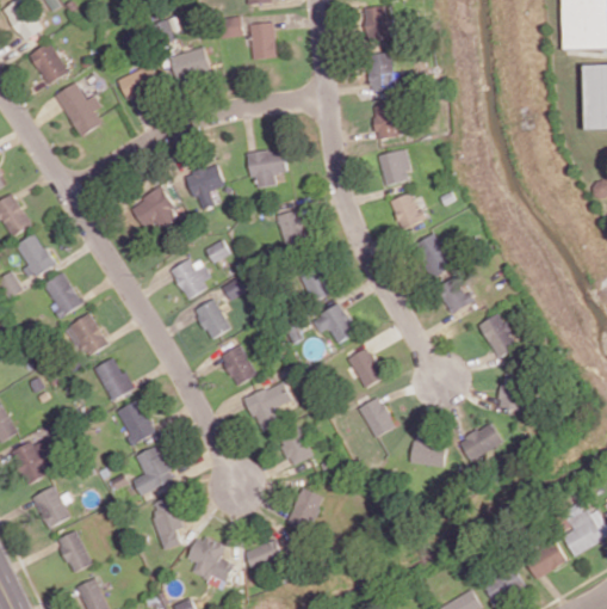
[(38,31),(23,0),(17,0),(2,8),(19,42),(38,31)]
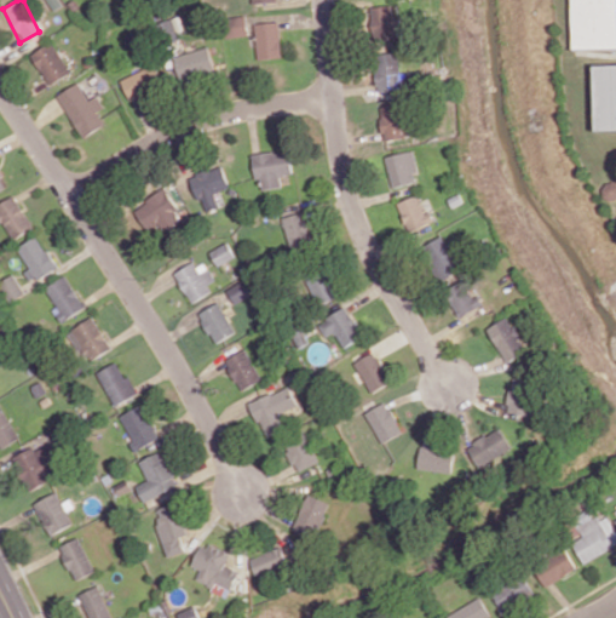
[(615,49),(615,0),(569,0),(571,51),(615,49)]
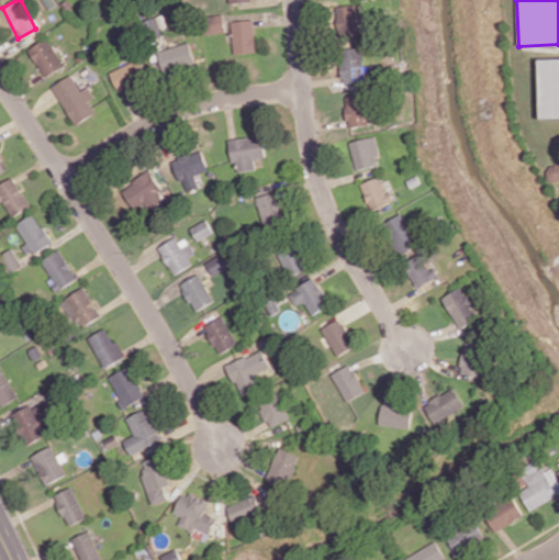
[(359,32),(355,6),(333,9),(337,36),(359,32)]
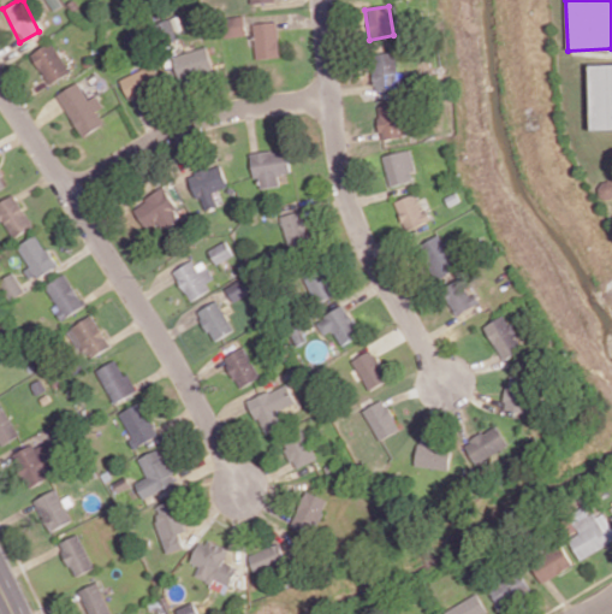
[(244,37),(242,18),(225,19),(227,39),(244,37)]
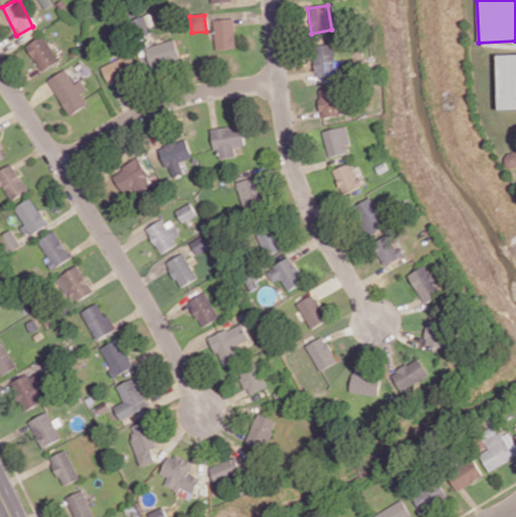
[(232,20),(212,20),(213,51),(233,51),(232,20)]
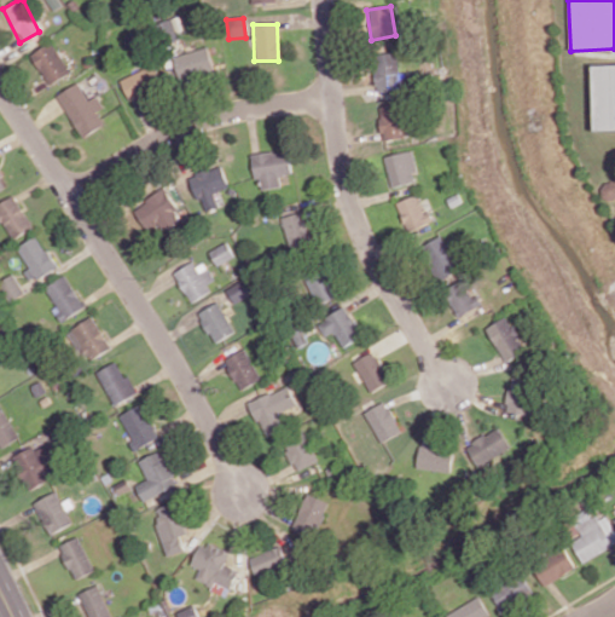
[(45,87),(67,76),(51,44),(29,55),(45,87)]
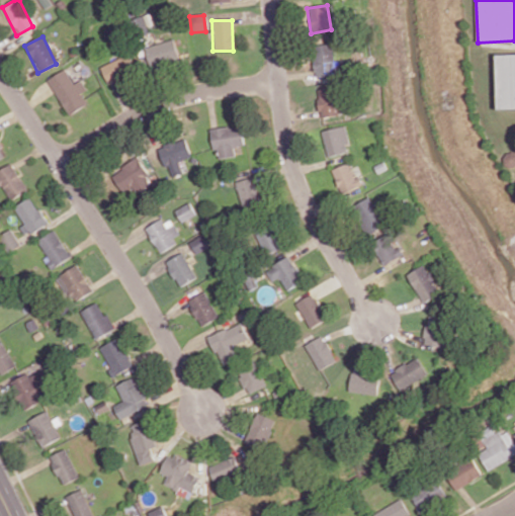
[(176,62),(173,41),(144,48),(147,67),(176,62)]
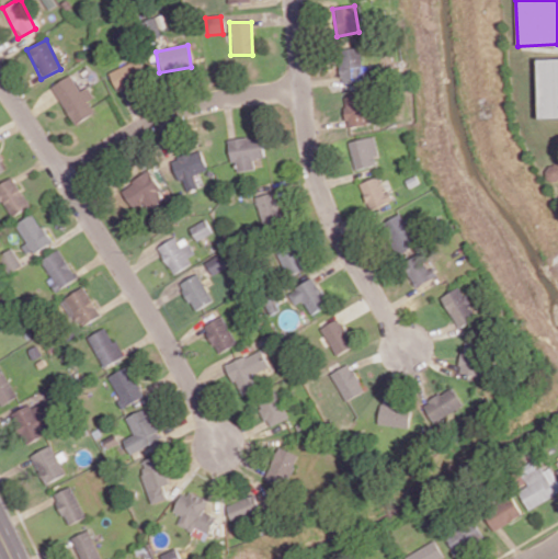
[(361,80),(359,49),(337,50),(339,81),(361,80)]
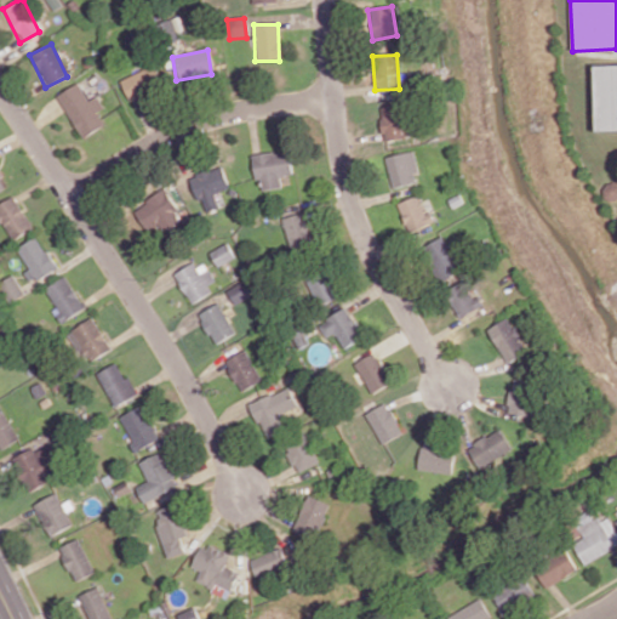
[(129,104),(166,86),(155,64),(118,81),(129,104)]
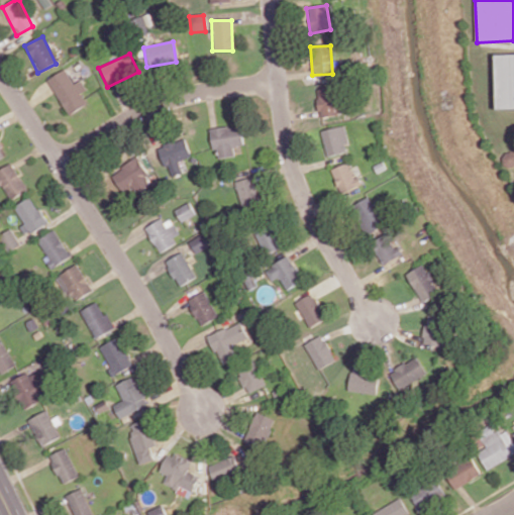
[(513,55),(493,56),(494,110),(513,109),(513,55)]
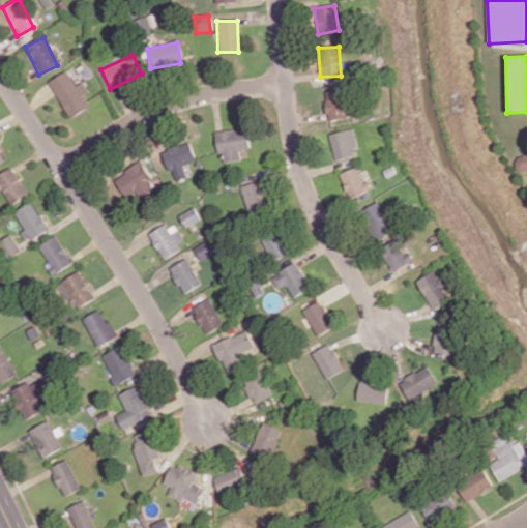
[(80,97),(86,93),(80,84),(74,87),(63,71),(46,84),(69,119),(87,108),(80,97)]
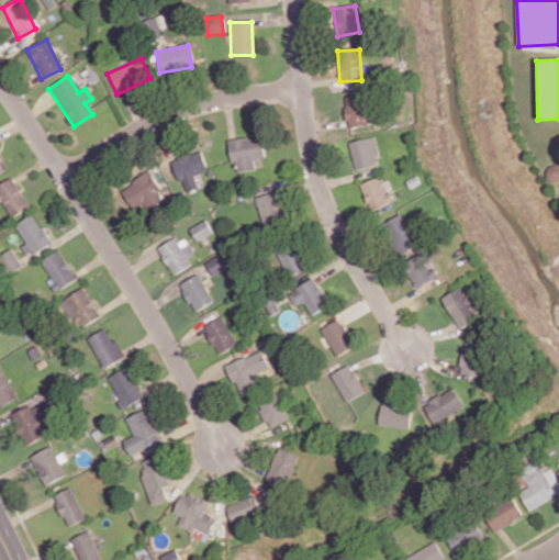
[(345,97),(344,127),(367,129),(368,97),(345,97)]
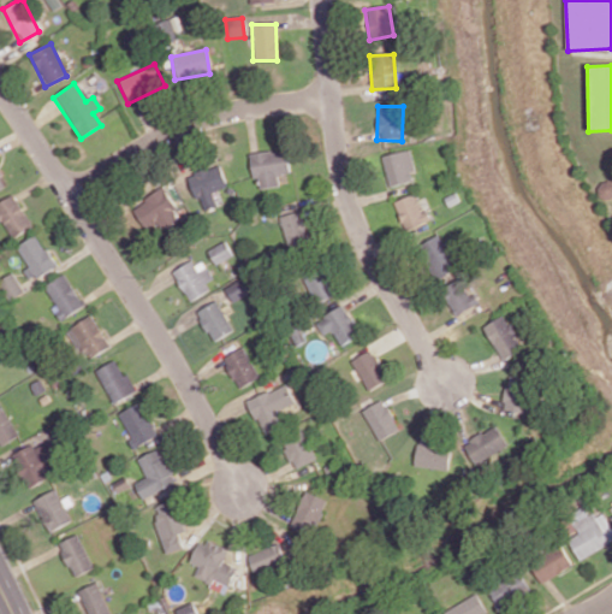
[(287,173),(285,151),(248,154),(250,181),(256,179),(257,190),(277,188),(275,176),(287,173)]
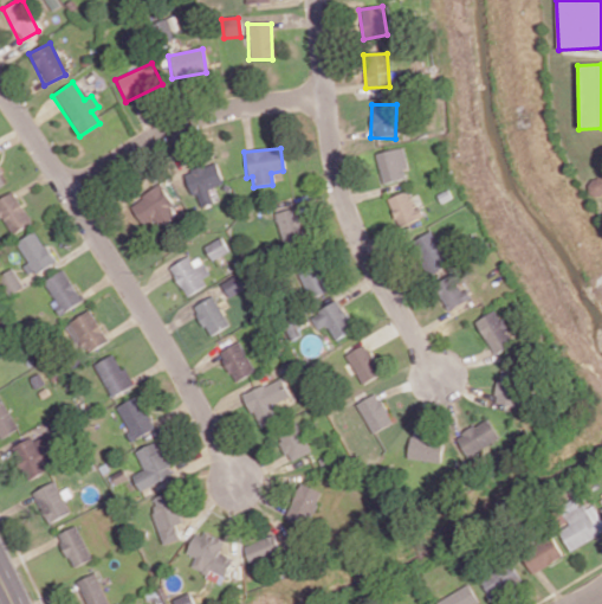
[(374,155),(382,185),(408,178),(400,148),(374,155)]
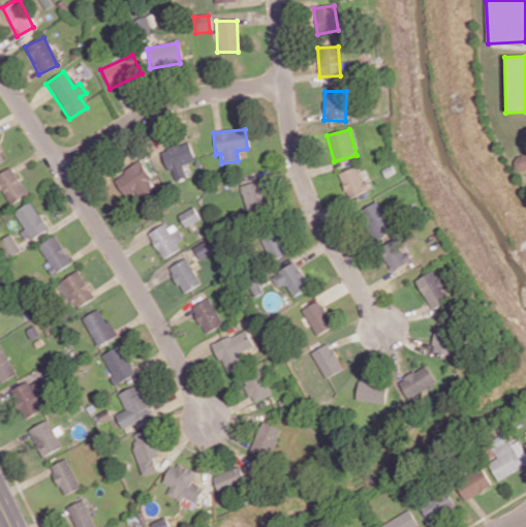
[(173,181),(187,177),(184,164),(192,162),(187,143),(159,151),(165,173),(171,172),(173,181)]
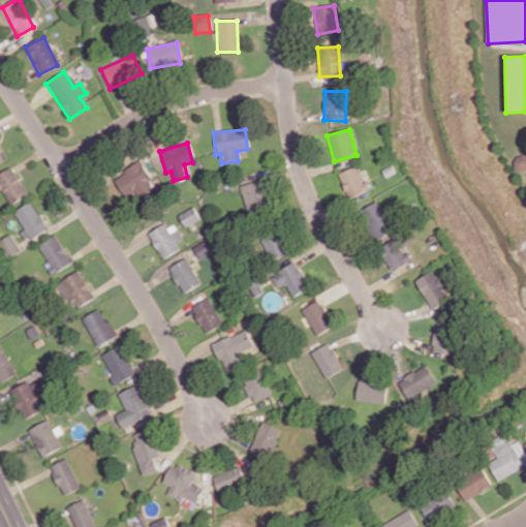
[(338,174),(346,198),(365,192),(358,167),(338,174)]
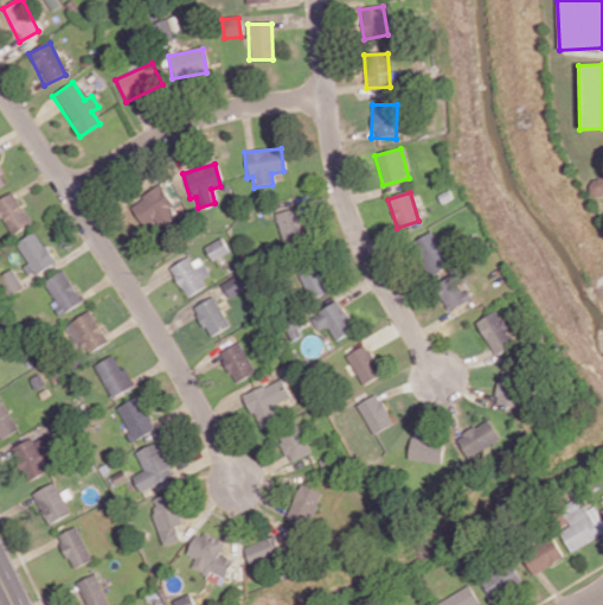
[(0,221),(10,236),(30,224),(11,193),(0,199),(0,221)]
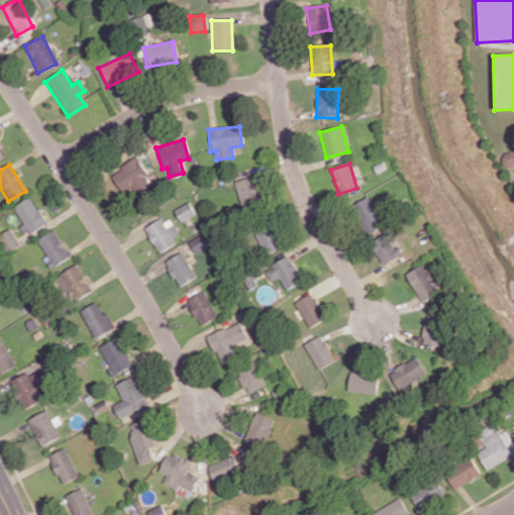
[(240,210),(259,205),(250,178),(232,183),(240,210)]
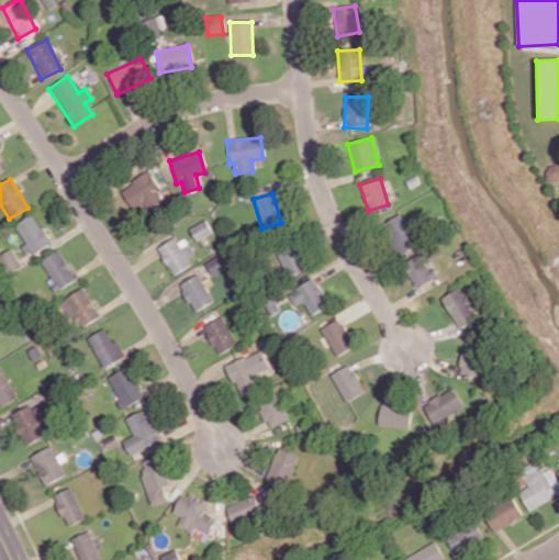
[(28,256),(48,245),(32,215),(12,226),(28,256)]
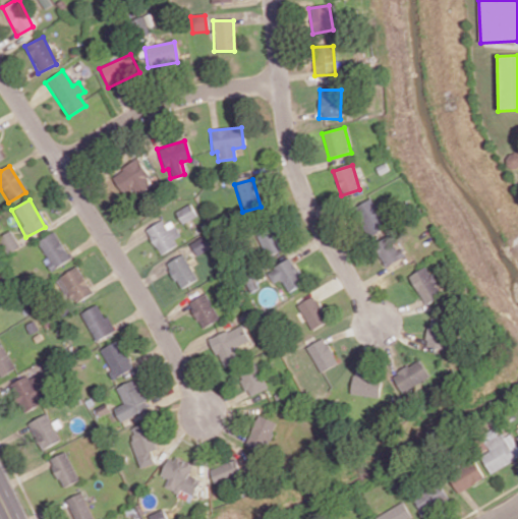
[(354,207),(368,241),(387,234),(371,199),(354,207)]
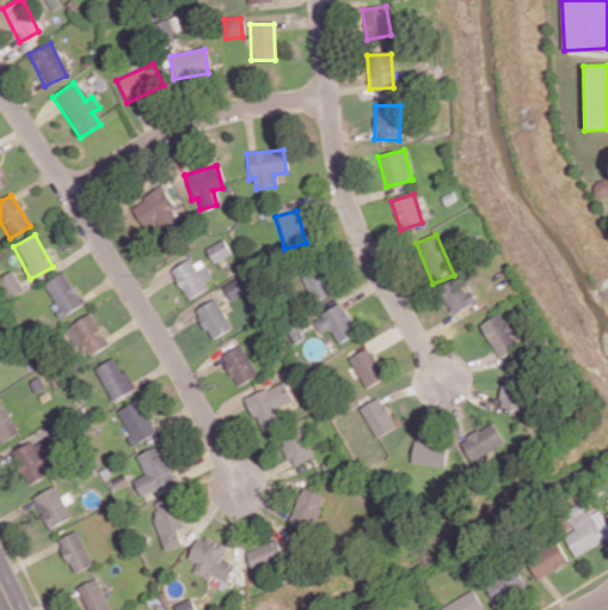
[(204,249),(212,266),(229,257),(222,241),(204,249)]
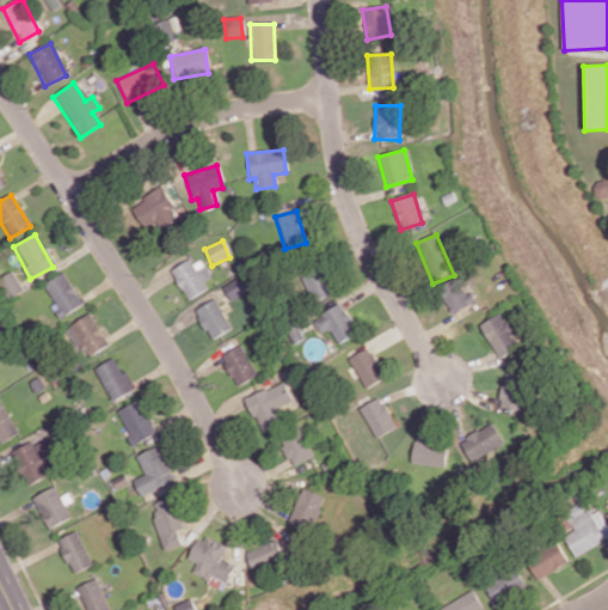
[(202,282),(209,279),(196,257),(170,273),(186,302),(206,290),(202,282)]
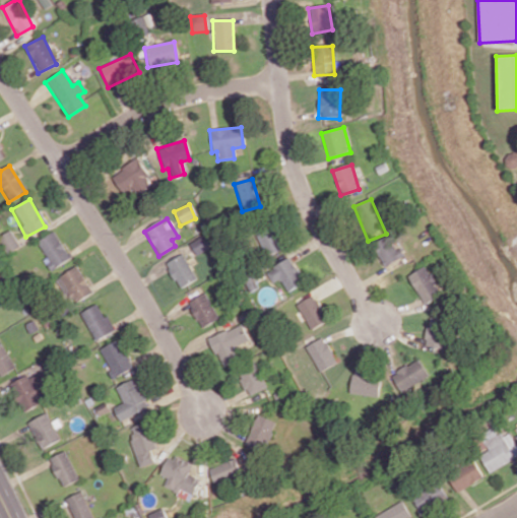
[(279,251),(272,228),(255,232),(261,256),(279,251)]
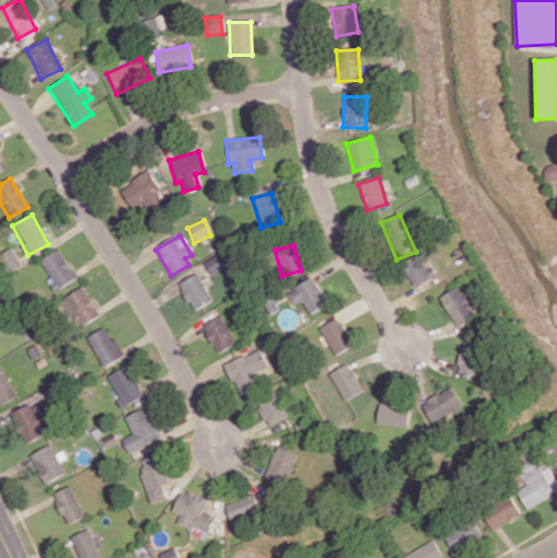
[(20,268),(11,248),(0,254),(0,265),(4,275),(20,268)]
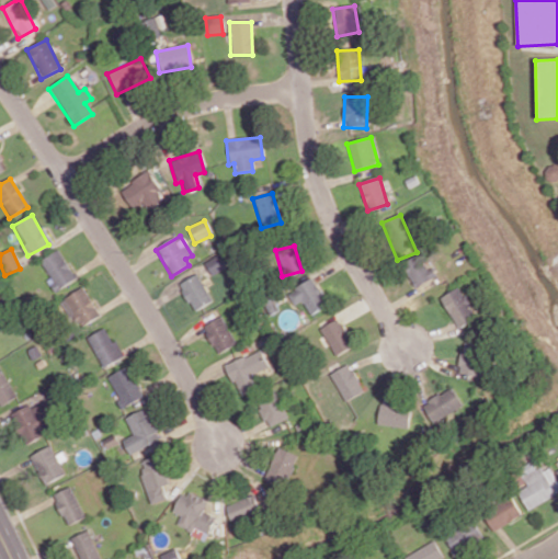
[(73,281),(58,251),(38,261),(47,280),(45,281),(52,293),(73,281)]
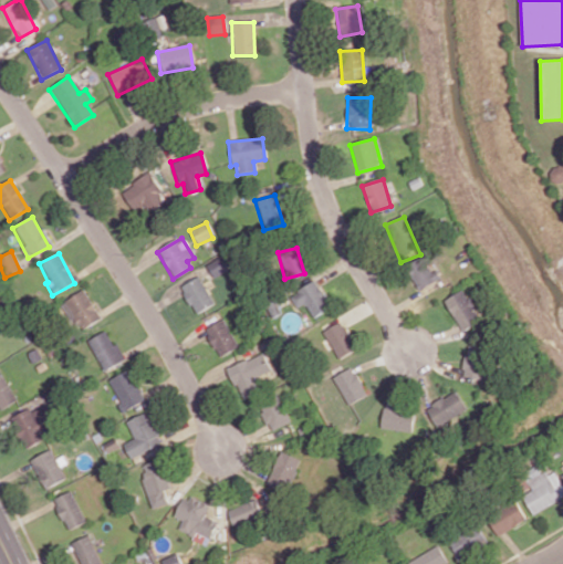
[(404,268),(417,291),(439,279),(435,271),(429,273),(421,259),(404,268)]
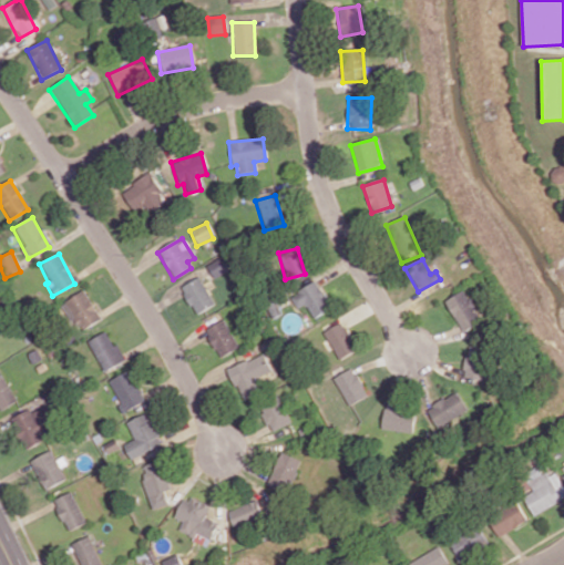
[(180,287),(193,316),(212,307),(198,278),(180,287)]
